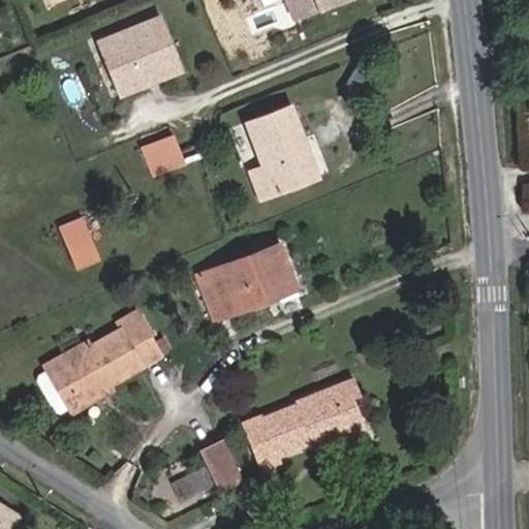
[(282,0),(290,22),(346,0),(282,0)]
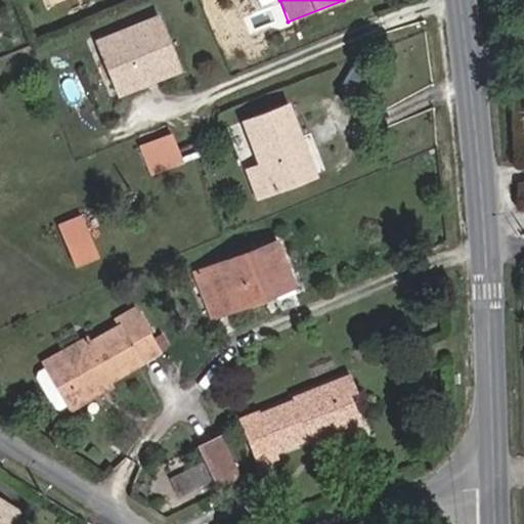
[(172,75),(163,50),(170,47),(158,13),(94,38),(111,80),(131,73),(136,88),(172,75)]
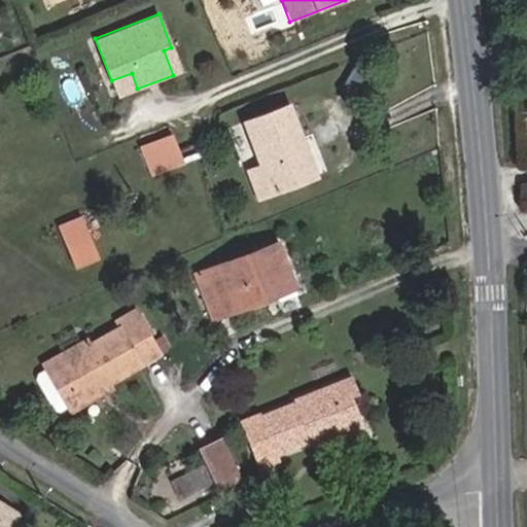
[(173,75),(180,73),(171,47),(164,50),(173,75)]
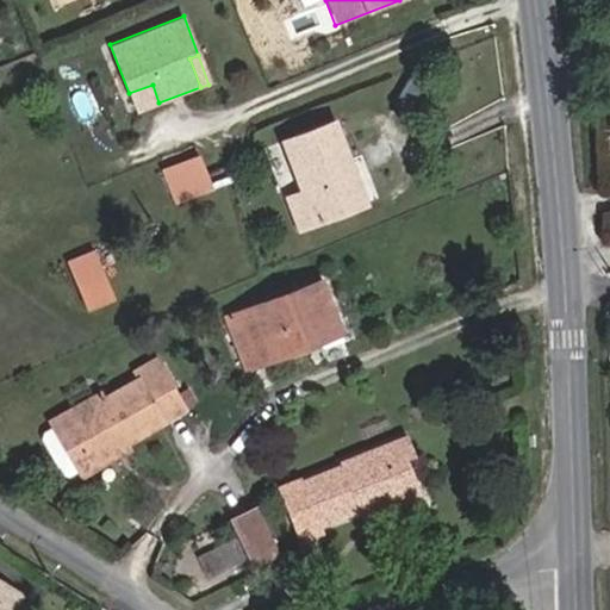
[(136,112),(159,103),(153,85),(129,93),(136,112)]
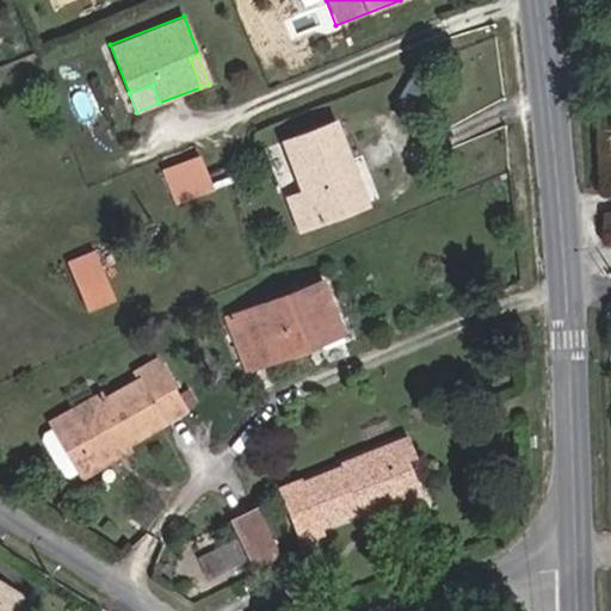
[(301,229),(366,204),(337,123),(285,142),(304,192),(289,198),(301,229)]
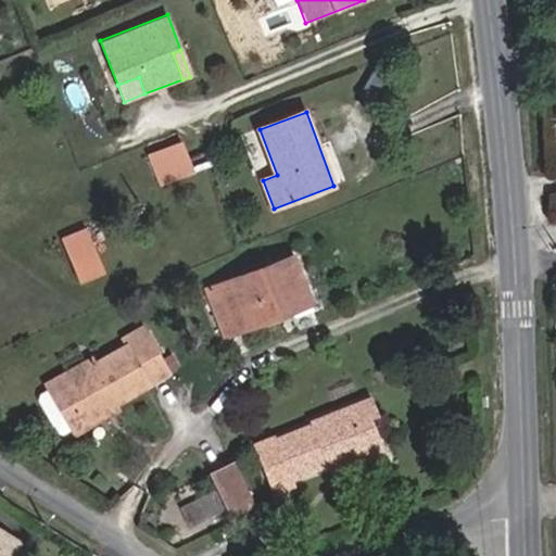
[(150,155),(156,172),(187,160),(180,142),(150,155)]
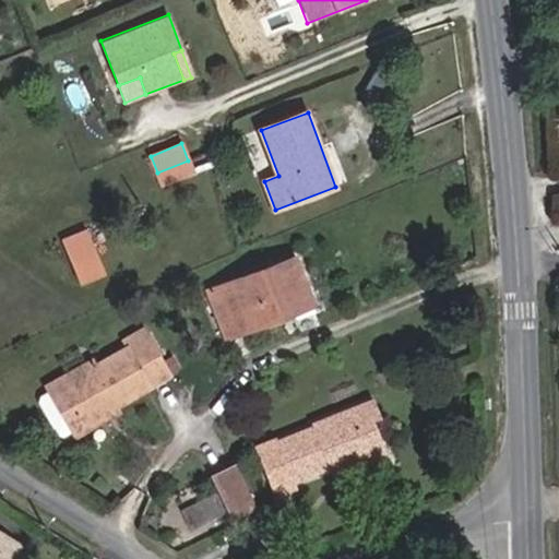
[(163,185),(193,173),(188,161),(157,173),(163,185)]
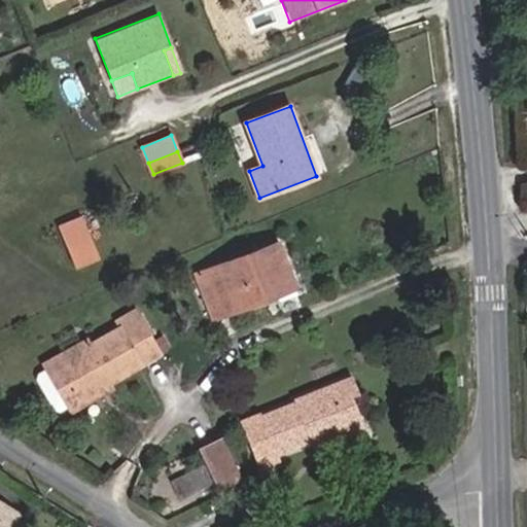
[(74,266),(98,256),(81,217),(59,226),(74,266)]
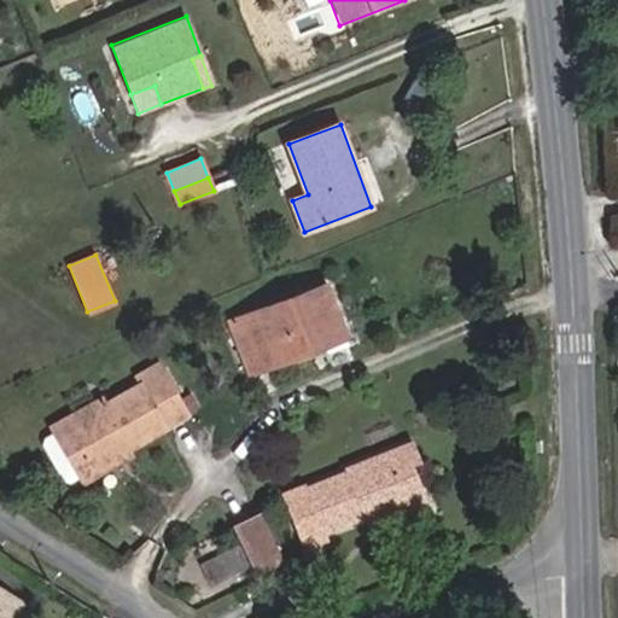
[(327,285),(231,321),(249,374),(324,348),(326,355),(349,348),(327,285)]
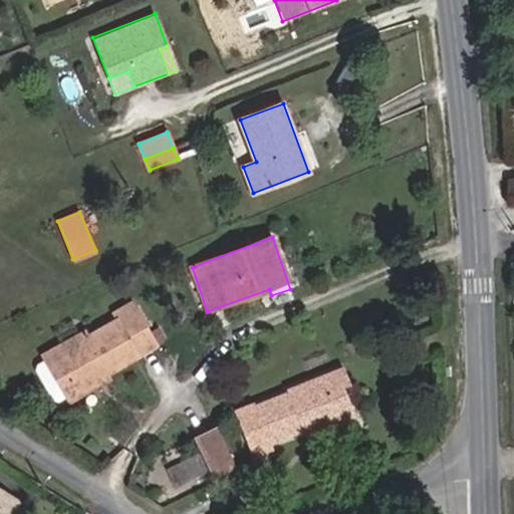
[(117,319),(39,364),(38,370),(55,400),(60,402),(68,397),(156,346),(132,304),(114,314),(117,319)]
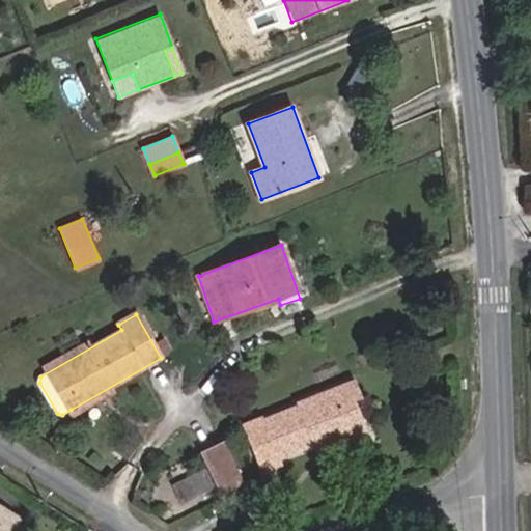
[(356,436),(364,419),(356,398),(363,395),(355,375),(297,398),(298,401),(263,416),(262,413),(241,422),(261,472),(283,464),(282,459),(314,446),(312,442),(322,439),(327,448),(356,436)]
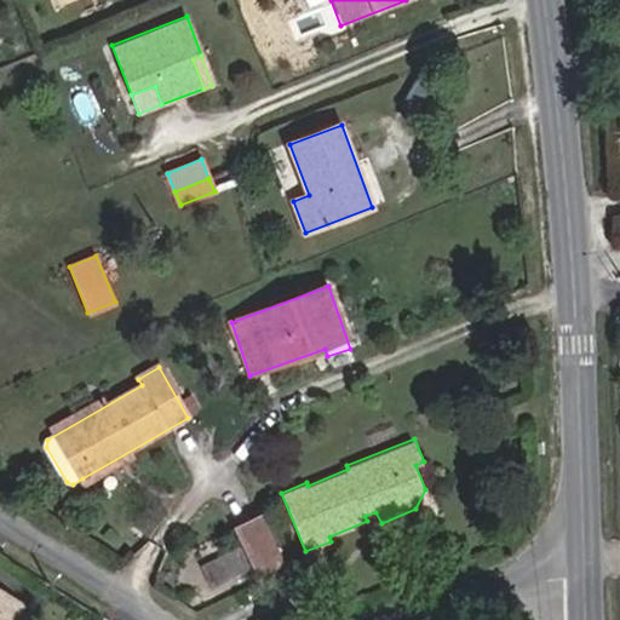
[(415,509),(430,503),(425,489),(415,509)]
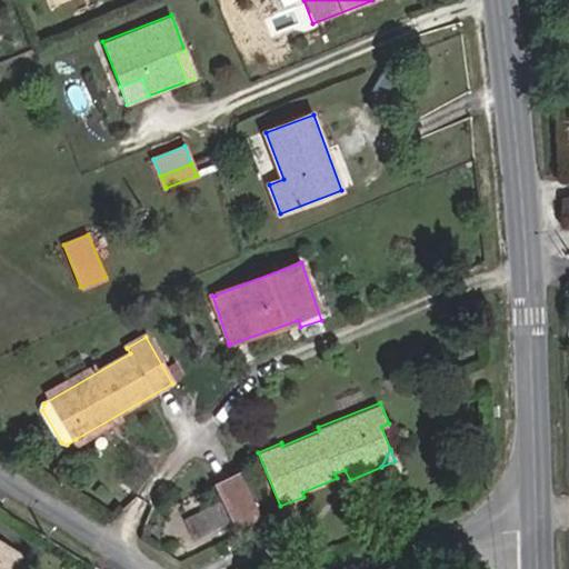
[(340,485),(350,480),(345,470),(335,473),(337,478),(340,485)]
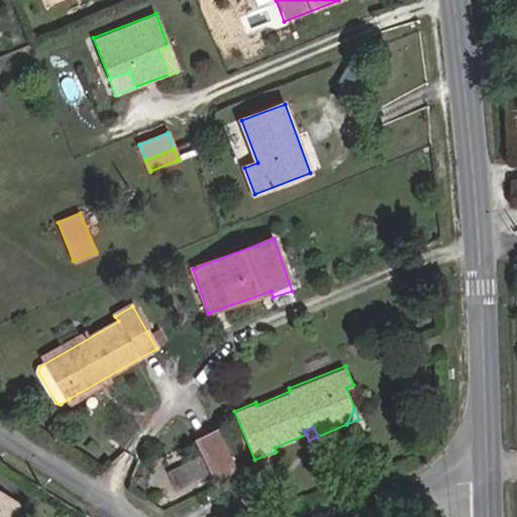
[(213,477),(234,467),(216,429),(195,439),(213,477)]
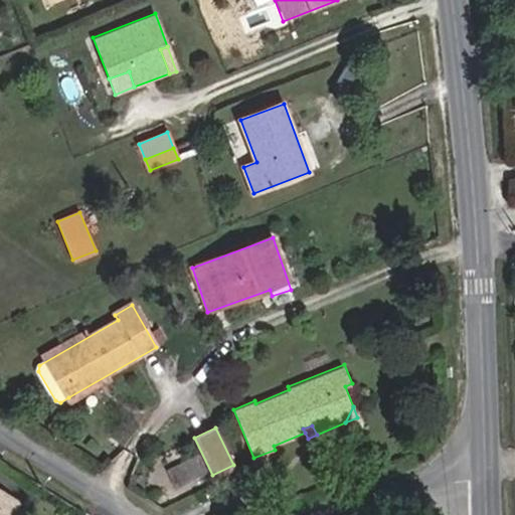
[(189,480),(206,473),(198,455),(181,463),(189,480)]
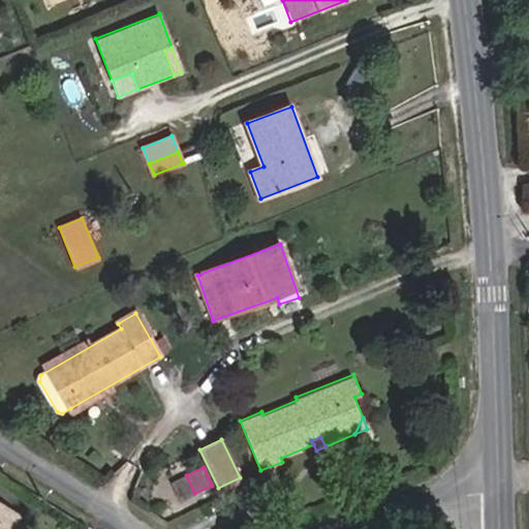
[(176,501),(194,493),(186,475),(167,483),(176,501)]
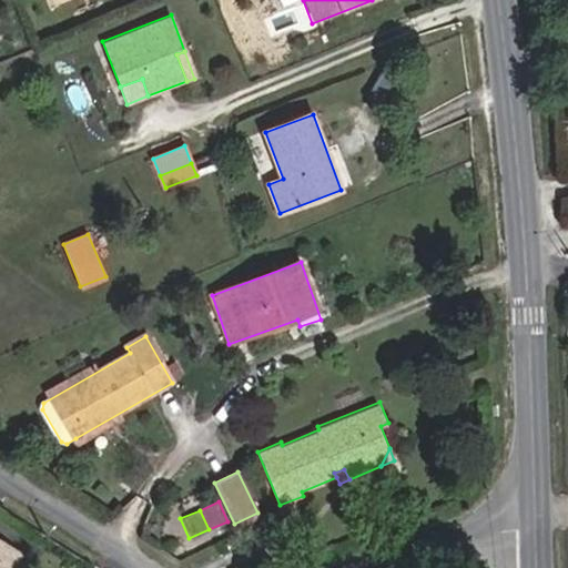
[(0,567),(11,567),(20,554),(0,541),(0,567)]
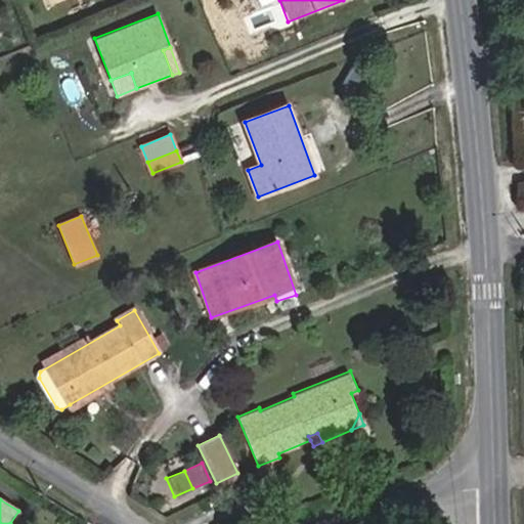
All buildings are outlined.
